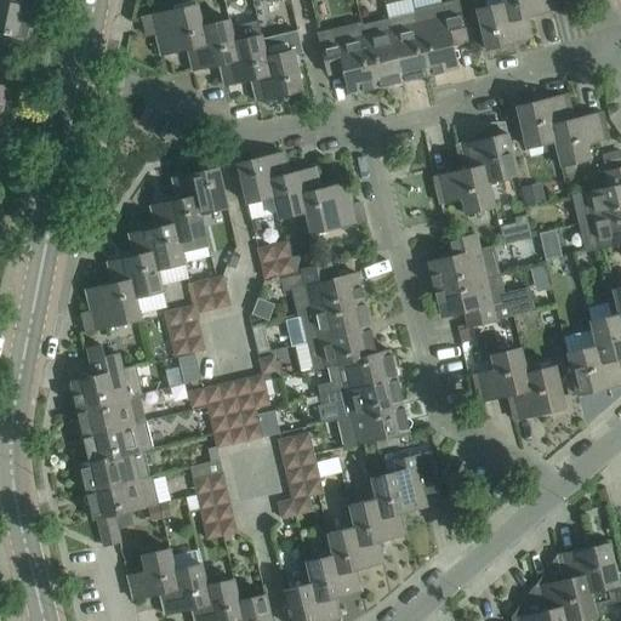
[(12,0),(0,0),(0,33),(11,35),(26,39),(32,6),(13,3),(12,0)]
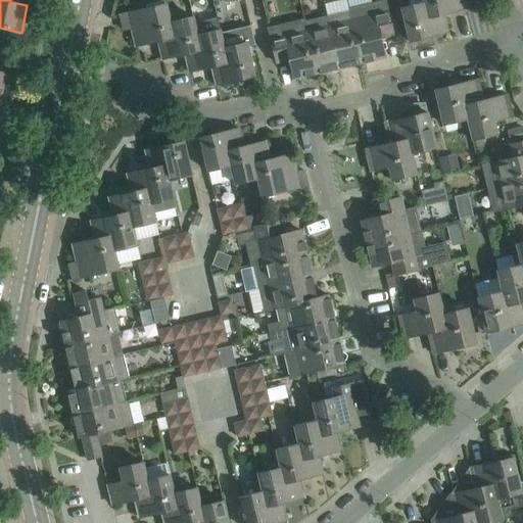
[(131,28),(135,46),(157,41),(174,37),(170,22),(171,22),(164,0),(142,0),(144,9),(120,15),(124,30),(131,28)]
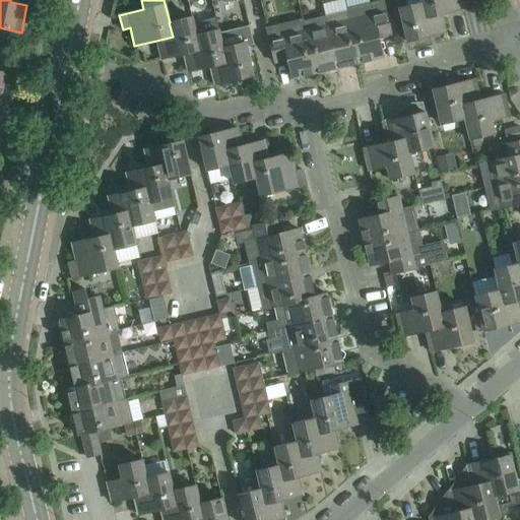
[(419,0),(420,2),(421,2),(425,17),(441,13),(463,8),(461,0),(419,0)]
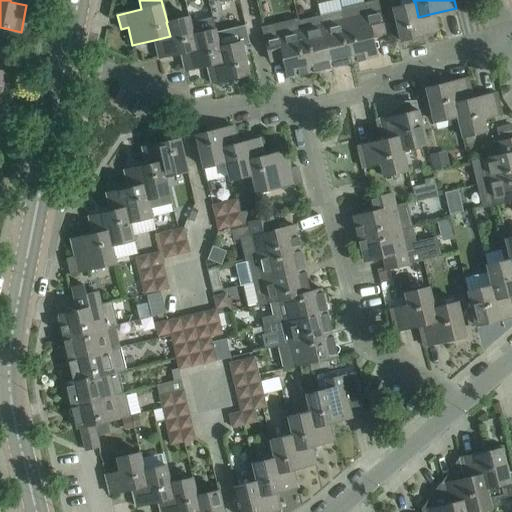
[(385,34),(377,2),(342,11),(354,62),(377,56),(372,37),(385,34)]
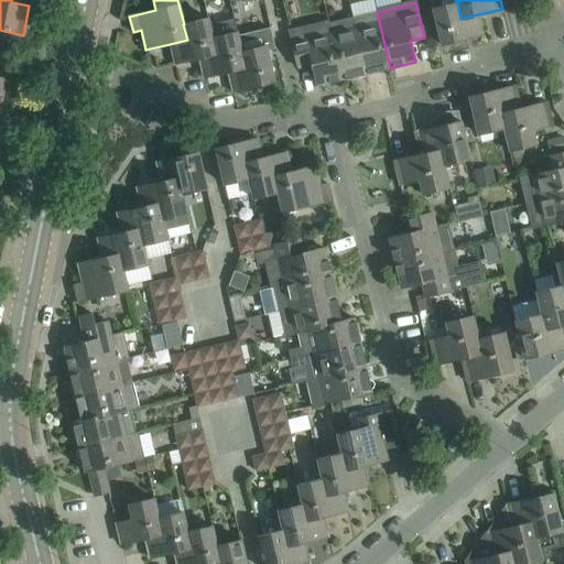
[(457,2),(456,2),(433,9),(441,44),(484,34),(478,14),(461,19),(457,2)]
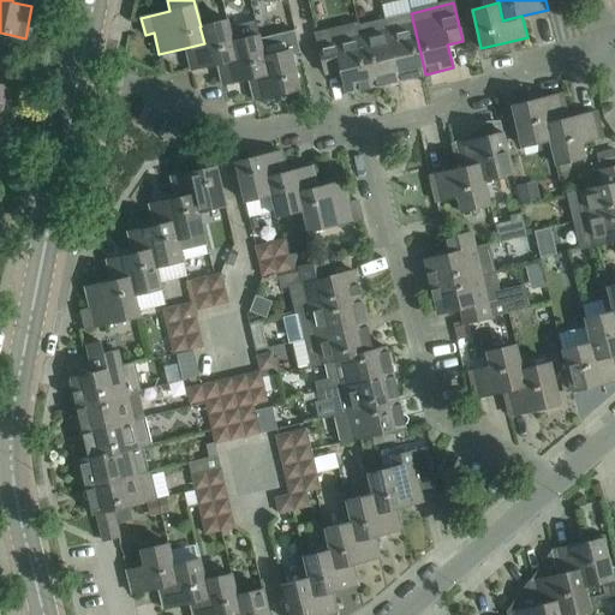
[(425,75),(411,13),(384,19),(399,81),(425,75)]
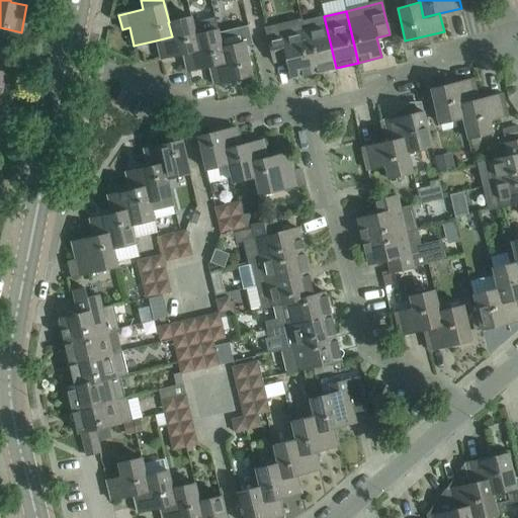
[(169,22),(168,22),(172,36),(156,40),(160,59),(182,54),(182,53),(198,50),(195,34),(196,34),(191,16),(169,22)]
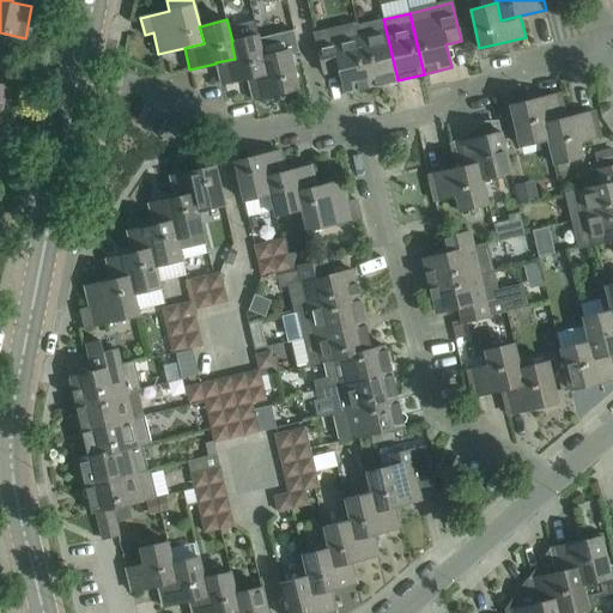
[(383,19),(357,25),(371,86),(398,80),(383,19)]
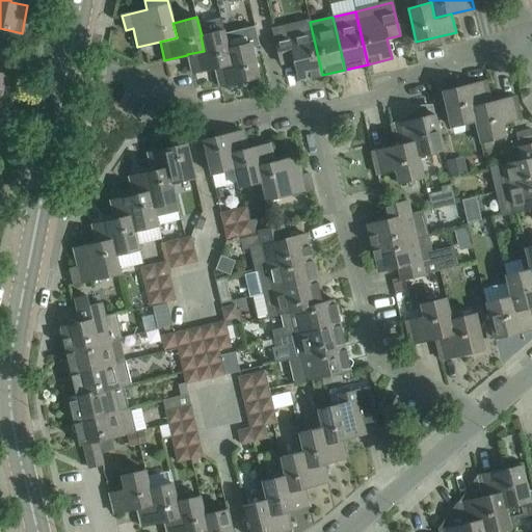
[(273,30),(281,64),(294,61),(298,80),(322,75),(310,22),(273,30)]
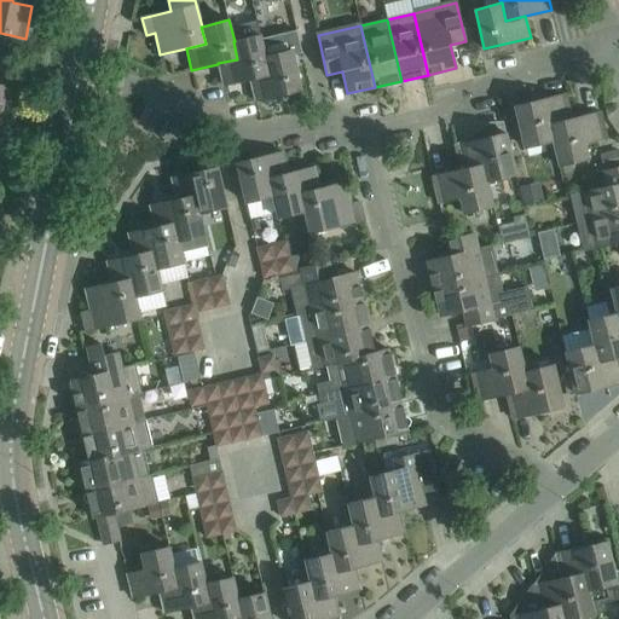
[(235,41),(233,41),(237,59),(218,63),(218,64),(223,86),(250,79),(249,79),(268,74),(265,57),(260,35),(235,41)]
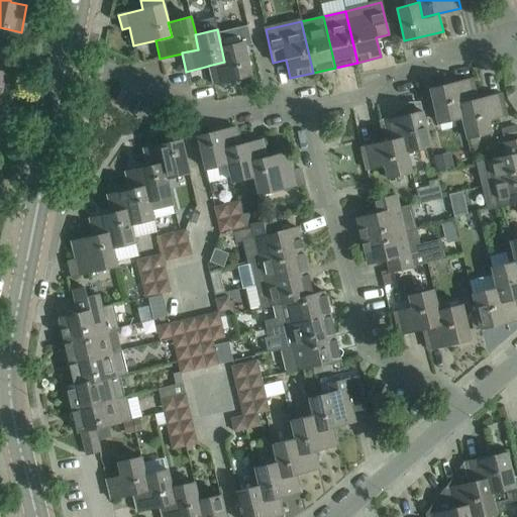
[(244,42),(221,47),(224,62),(208,66),(209,66),(213,84),(251,75),(244,42)]
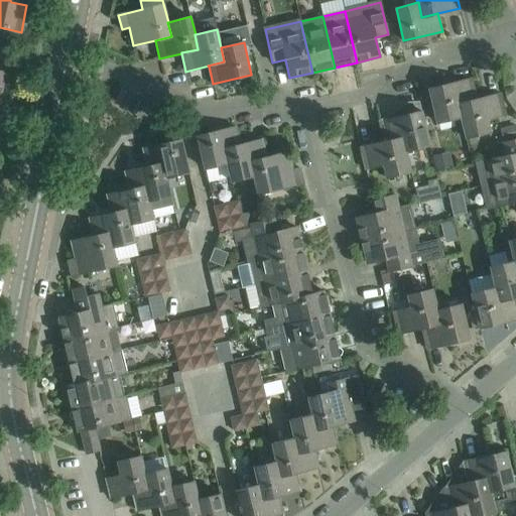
[(477,100),(477,99),(472,79),(428,89),(437,123),(462,117),(458,104),(477,100)]
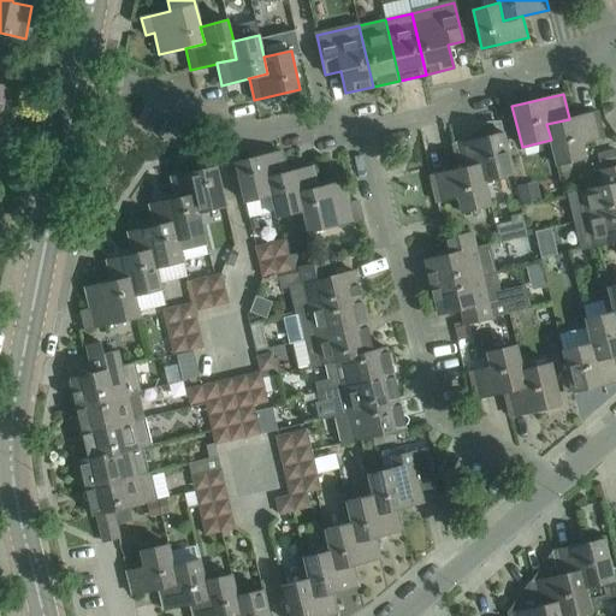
[(597,112),(569,118),(569,119),(546,124),(551,140),(557,165),(586,158),(582,142),(603,137),(597,112)]
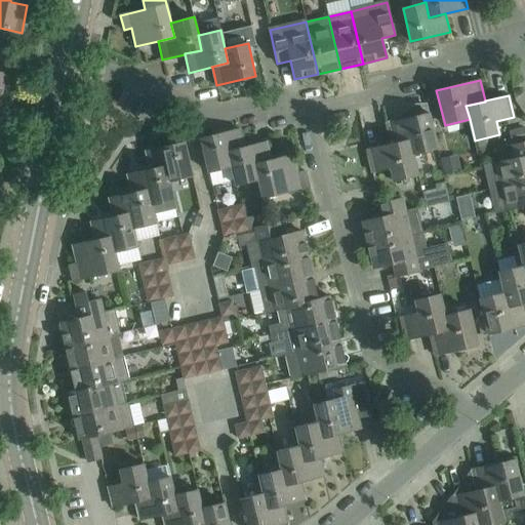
[(386,123),(391,145),(409,140),(412,154),(413,154),(437,148),(429,113),(423,114),(421,108),(416,109),(415,104),(396,116),(398,120),(386,123)]
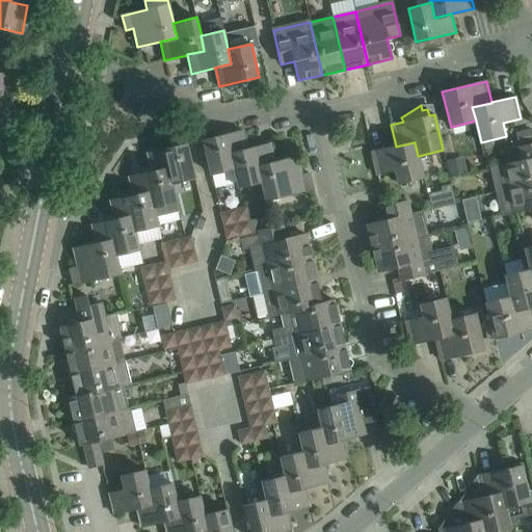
[(531,129),(515,133),(519,145),(531,142),(531,129)]
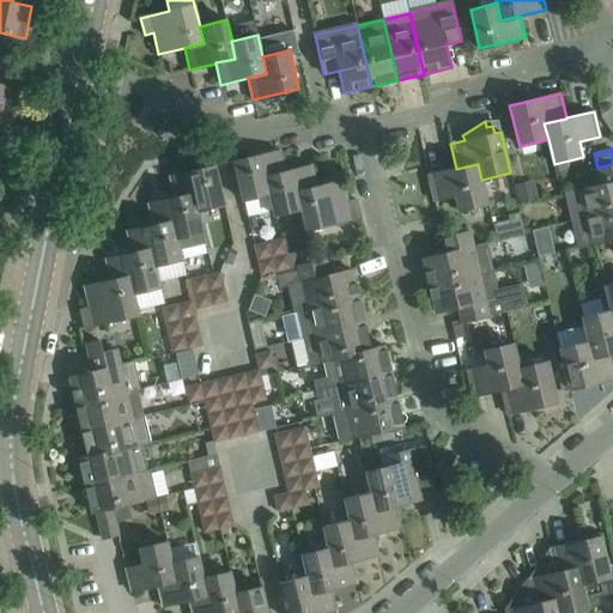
[(285,171),(280,151),(234,162),(243,200),(269,194),(271,194),(266,177),(285,173),(285,171)]
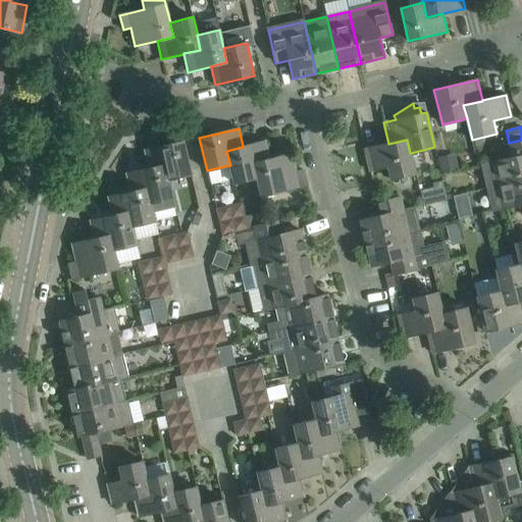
[(369,171),(387,166),(390,179),(416,173),(411,153),(410,153),(407,140),(388,144),(364,149),(369,171)]
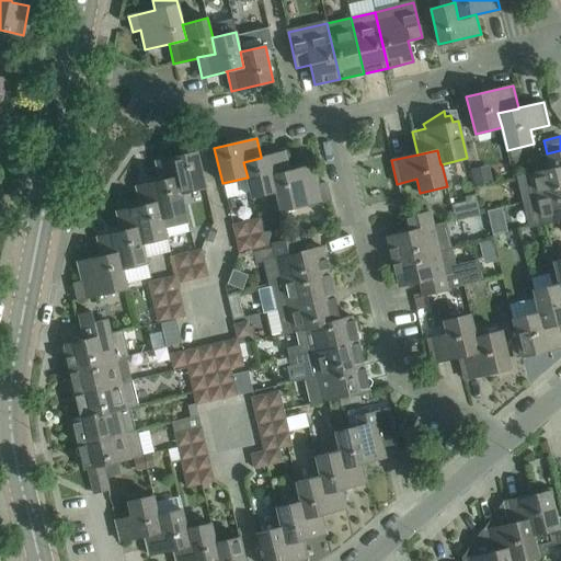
[(182,193),(206,187),(197,151),(155,161),(160,181),(160,182),(176,178),(181,193),(182,193)]
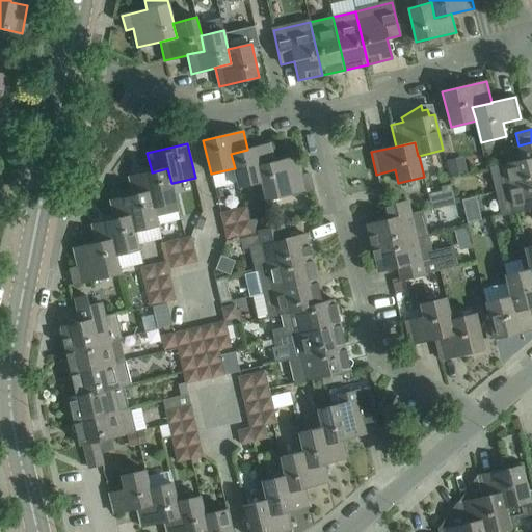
[(247,149),(247,150),(231,154),(235,168),(234,168),(238,187),(261,182),(262,182),(258,166),(274,162),(270,143),(247,149)]
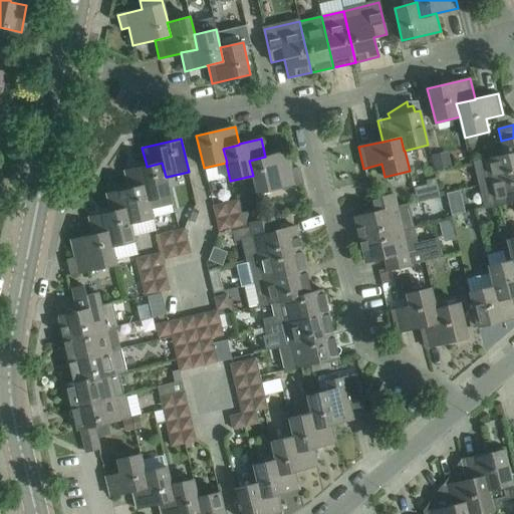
[(513,139),(499,143),(502,156),(476,162),(481,185),(513,176),(513,139)]
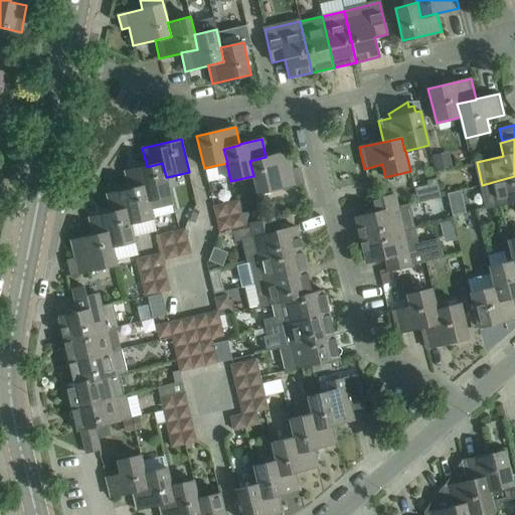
[(266,157),(249,161),(253,176),(252,176),(258,193),(303,183),(300,168),(292,170),(288,152),(266,157)]
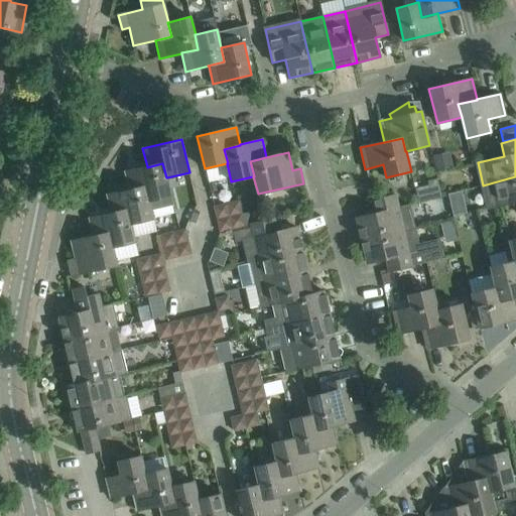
[(437,169),(450,166),(448,153),(434,156),(437,169)]
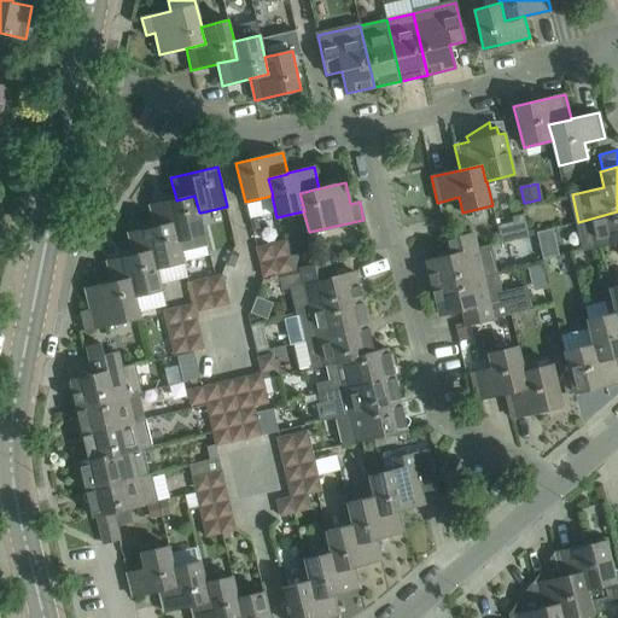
[(194,196),(176,200),(176,199),(150,205),(155,227),(155,228),(174,223),(178,240),(179,240),(181,251),(208,245),(205,234),(200,213),(199,213),(194,196)]
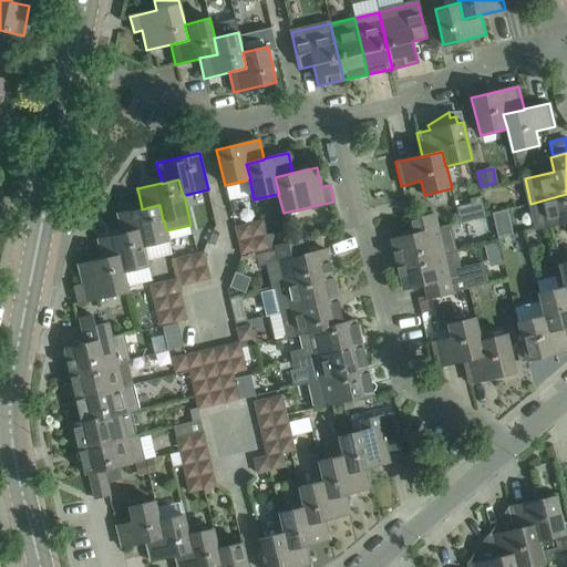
[(536,228),(566,222),(566,227),(566,194),(531,204),(536,228)]
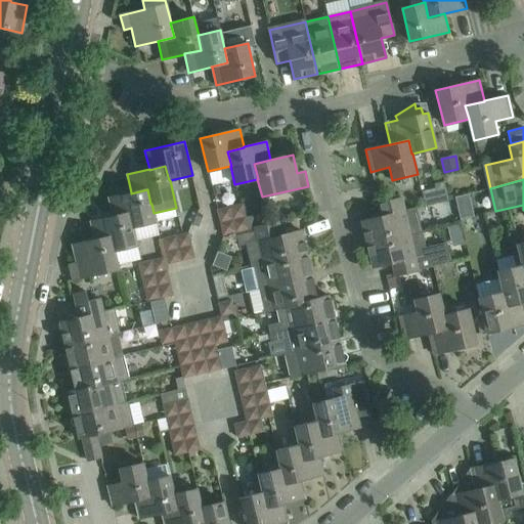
[(435,187),(421,190),(425,206),(448,201),(444,181),(434,183),(435,187)]
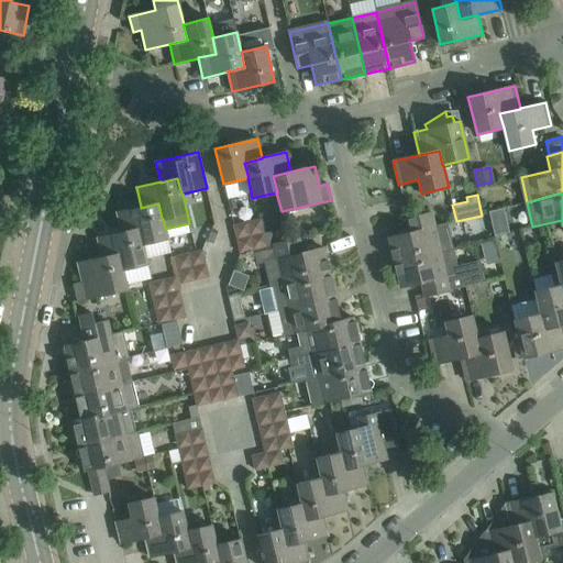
[(158,203),(141,208),(141,207),(117,212),(121,232),(121,233),(139,229),(142,244),(143,244),(167,239),(165,229),(163,219),(162,219),(158,203)]
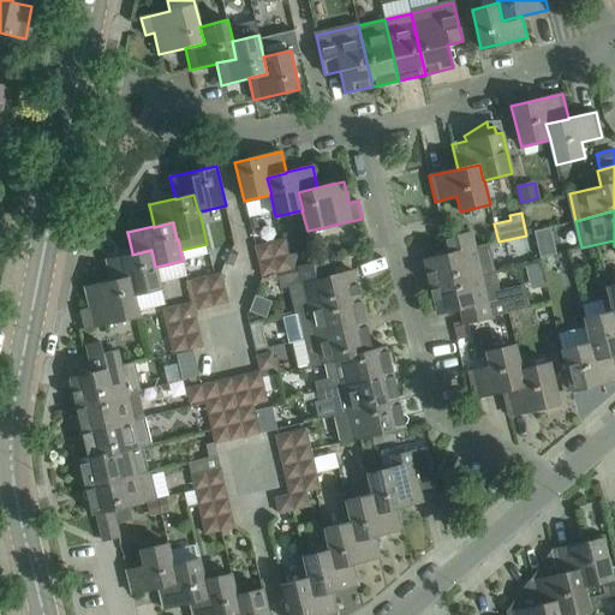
[(471,232),(443,239),(447,254),(424,260),(430,286),(493,272),(487,245),(475,248),(471,232)]
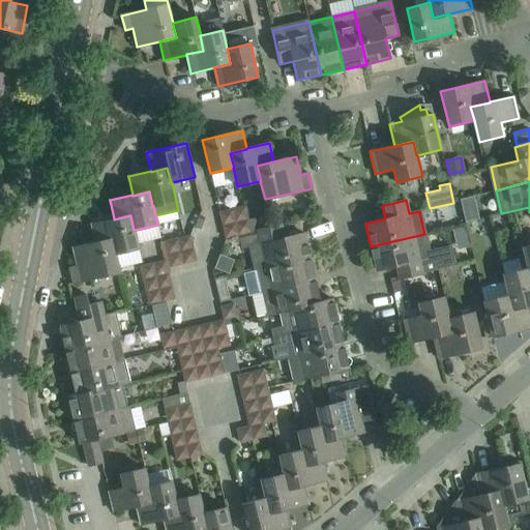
[(223,225),(248,218),(245,206),(219,212),(223,225)]
